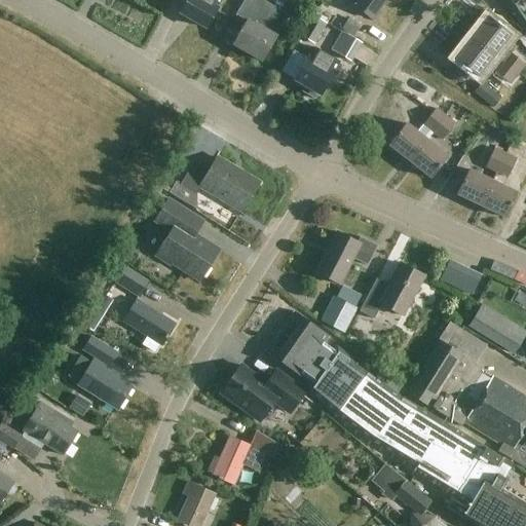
[(187,0),(180,13),(205,29),(218,8),(216,7),(219,0),(187,0)]
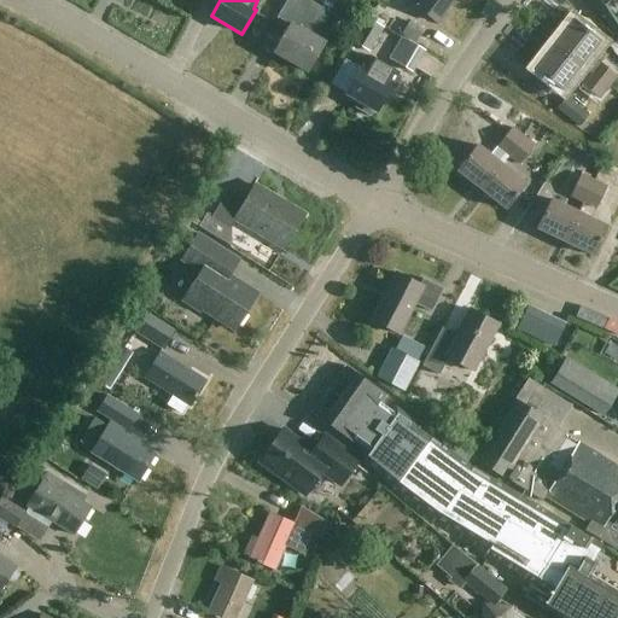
[(274,53),(308,73),(339,18),(307,0),(286,0),(277,18),(289,25),(274,53)]
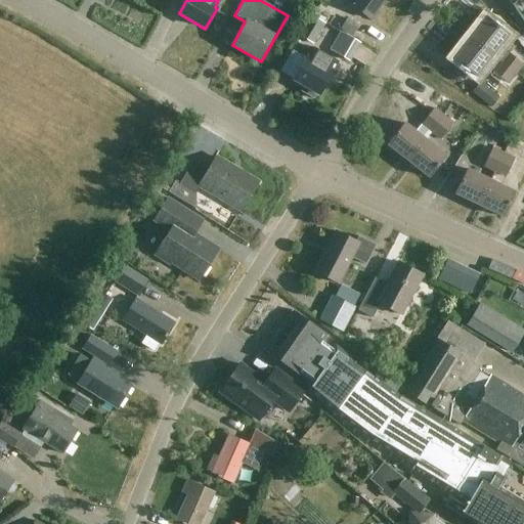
[(354,0),(351,6),(370,20),(385,0),(354,0)]
